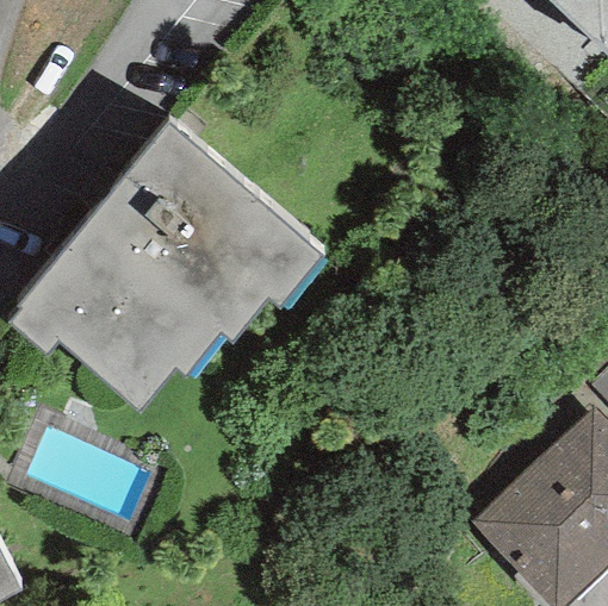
[(554,0),(607,49),(607,0),(554,0)]
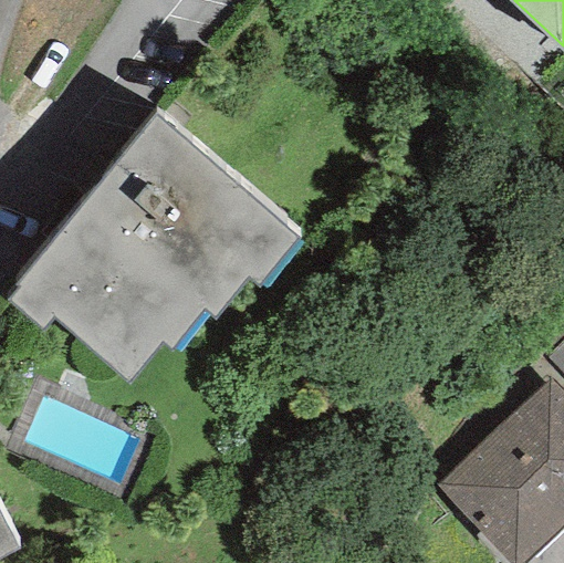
[(20,285),(9,298),(44,329),(53,316),(128,381),(164,341),(171,348),(205,308),(216,318),(249,278),(260,287),(301,236),(156,111),(17,282),(20,285)]
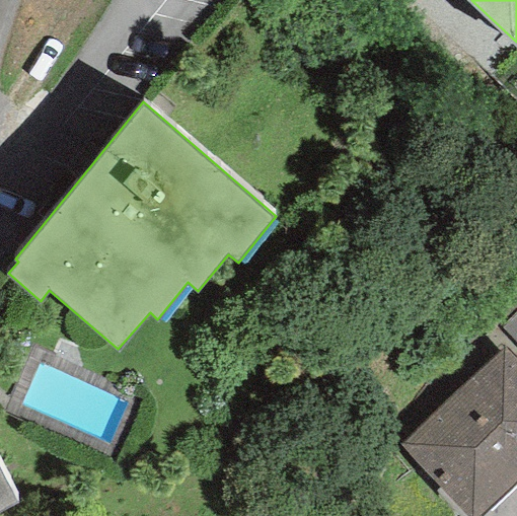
[(516,310),(502,323),(516,340),(516,310)]
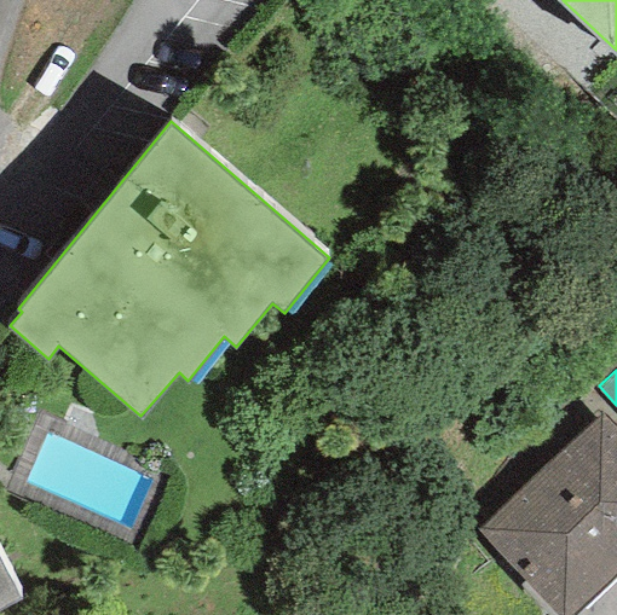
[(616,425),(605,412),(482,527),(563,614),(571,614),(616,573),(616,425)]
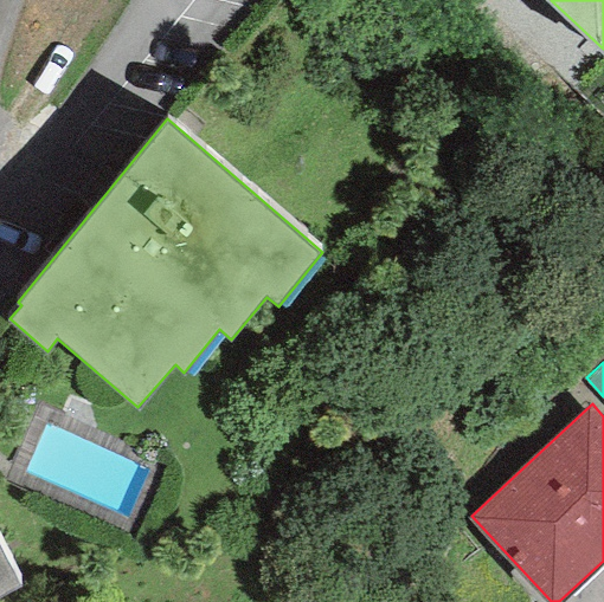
[(0,596),(23,586),(0,543),(0,596)]
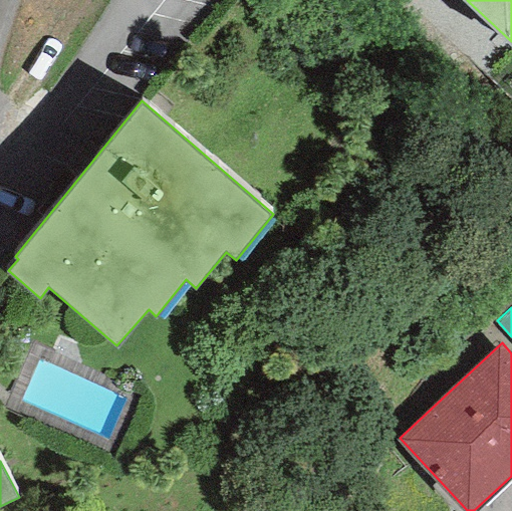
All buildings are outlined.
